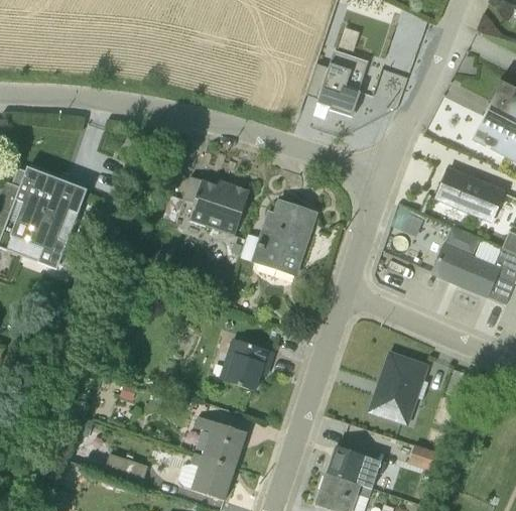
[(367,62),(334,51),(328,69),(315,65),(304,96),(317,100),(316,104),(350,115),(367,62)]
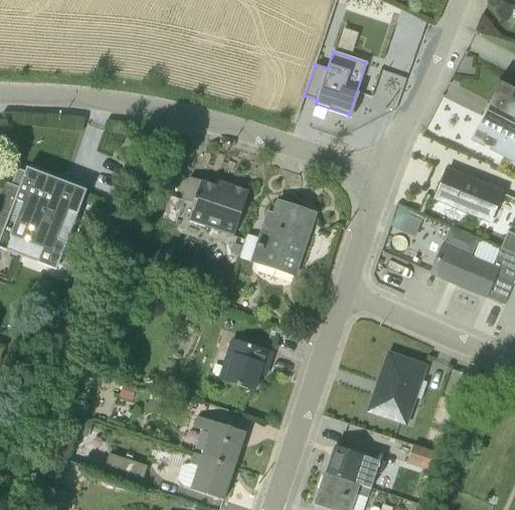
[(497,80),(469,140),(483,147),(484,147),(488,148),(487,150),(514,164),(514,93),(514,90),(497,80)]
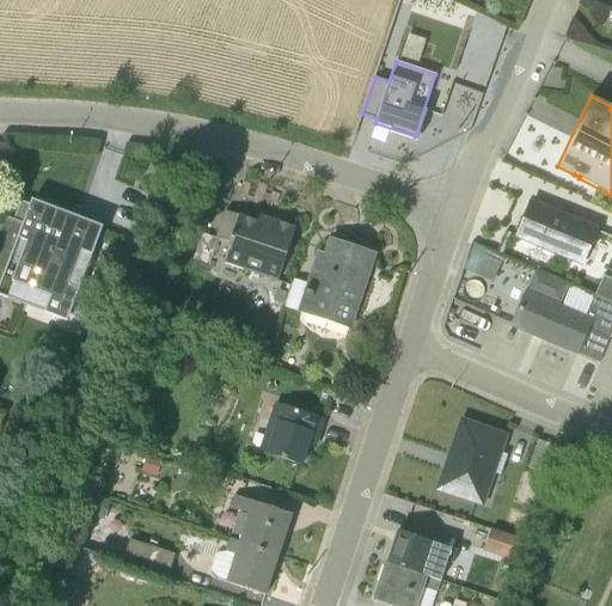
[(514,236),(582,267),(599,228),(530,199),(514,236)]
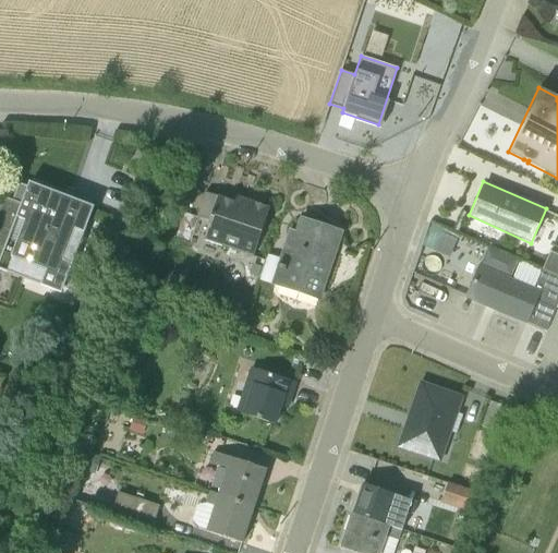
[(0,267),(61,291),(93,206),(29,182),(28,187),(20,183),(14,200),(3,196),(0,205),(0,267)]
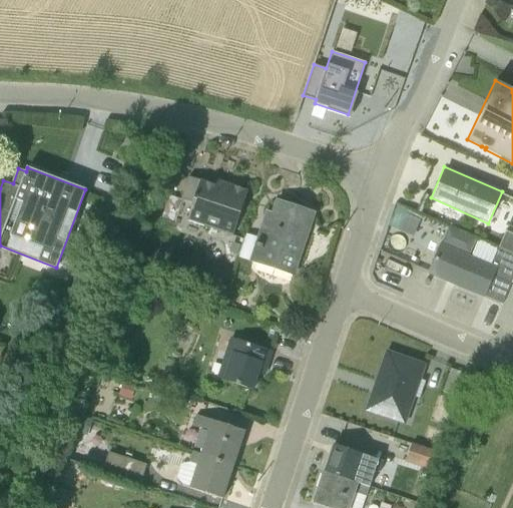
[(213,186),(187,176),(180,197),(192,202),(186,219),(232,235),(248,189),(215,179),(213,186)]
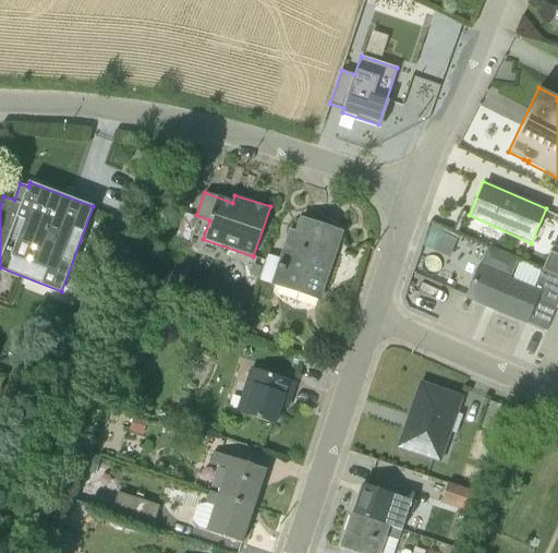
[(557,208),(557,211),(557,254),(549,251),(542,268),(557,275),(557,208)]
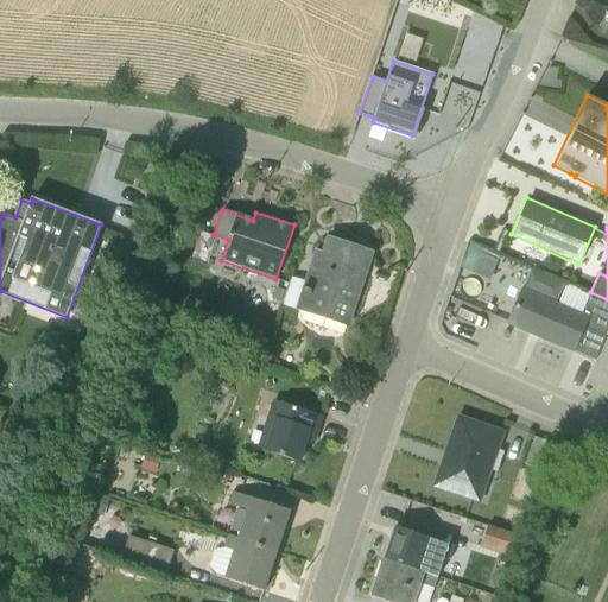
[(297,310),(298,306),(347,323),(371,253),(328,239),(323,254),(316,252),(306,282),(292,277),(283,305),(297,310)]
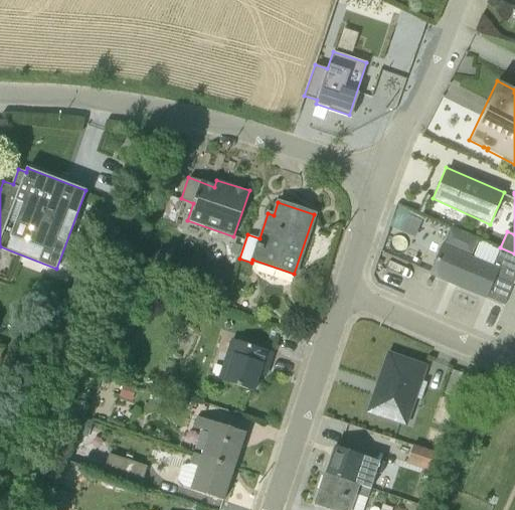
[(398,205),(389,225),(414,236),(423,215),(398,205)]
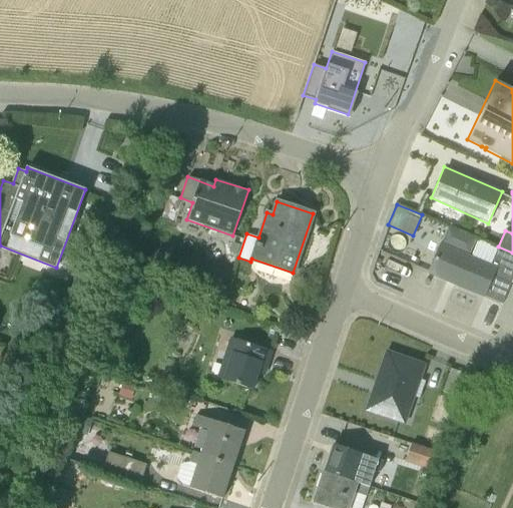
[(448,227),(441,240),(468,252),(474,238),(448,227)]
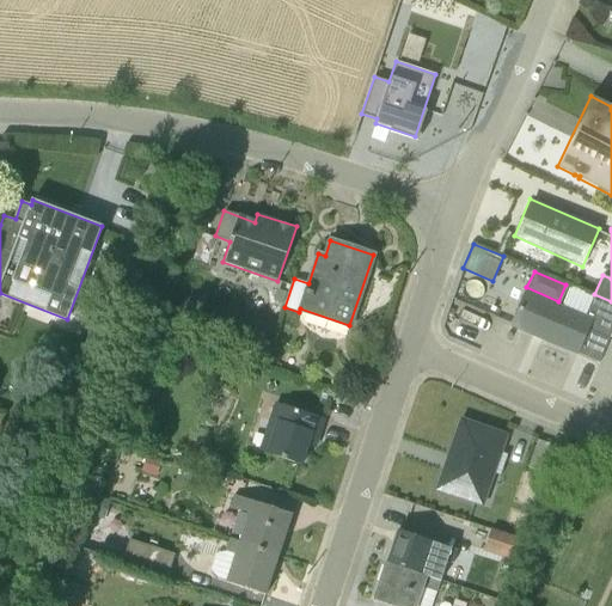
[(525,288),(509,320),(544,336),(543,338),(598,362),(610,336),(611,329),(611,301),(594,294),(593,297),(570,287),(570,288),(568,288),(561,304),(525,288)]
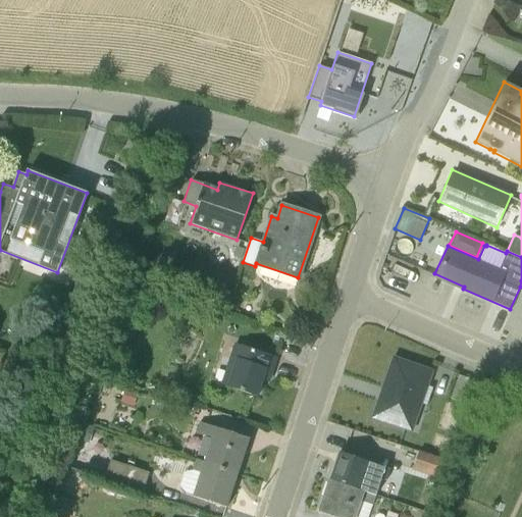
[(235,343),(221,382),(257,396),(264,378),(269,380),(277,357),(235,343)]
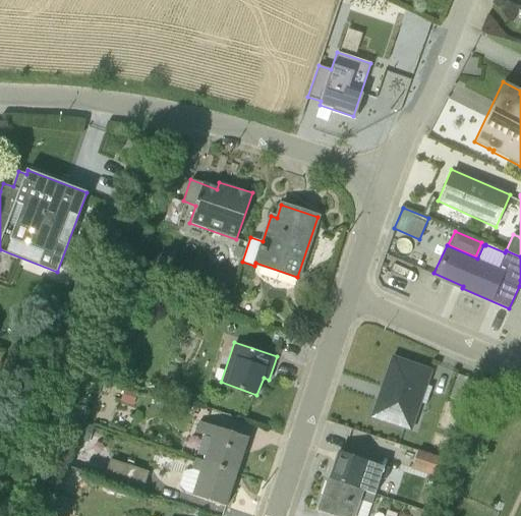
[(430,369),(393,356),(371,415),(410,428),(430,369)]
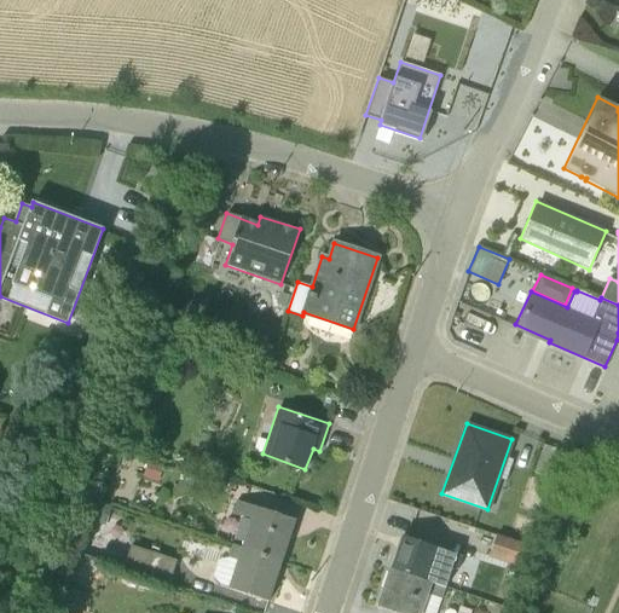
[(537,469),(553,476),(559,458),(554,457),(557,449),(544,444),(537,469)]
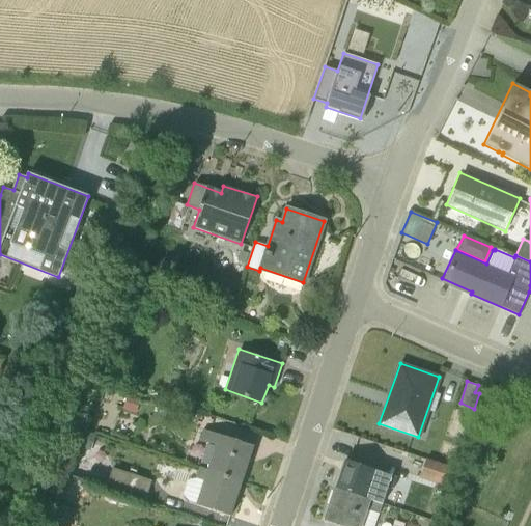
[(254,445),(202,428),(199,438),(215,444),(207,468),(243,480),(254,445)]
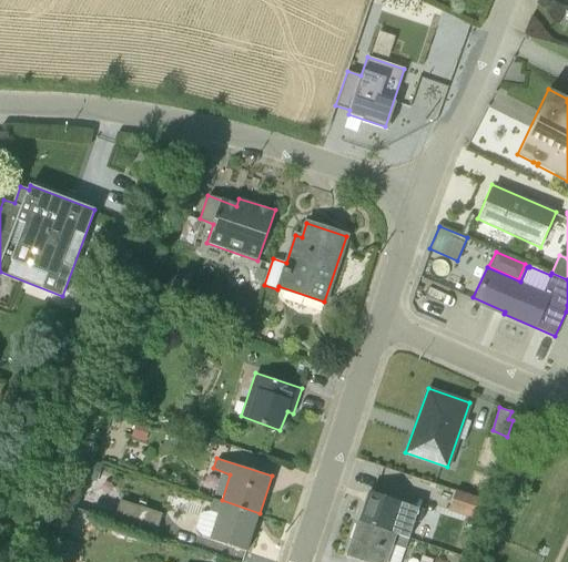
[(368,489),(359,520),(408,538),(415,519),(419,521),(424,508),(368,489)]
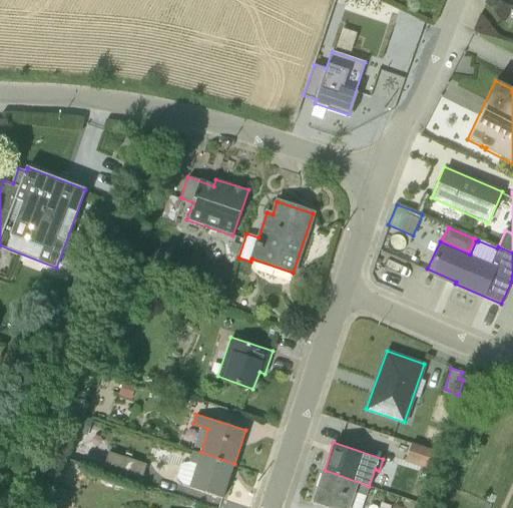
[(436,451),(411,442),(405,460),(430,468),(436,451)]
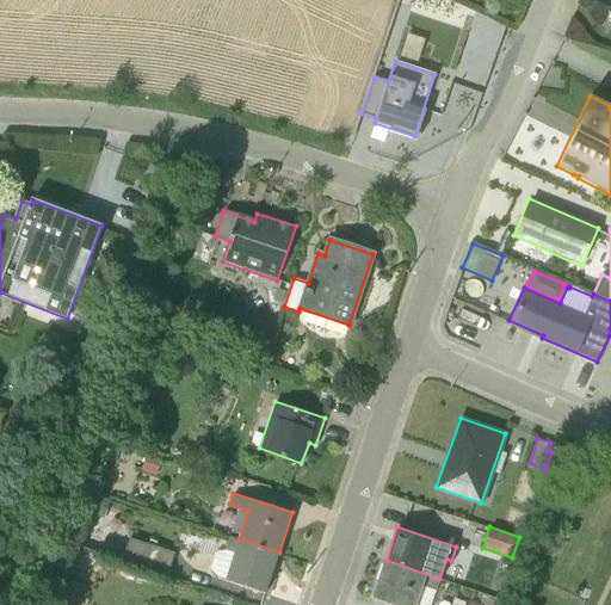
[(239,538),(229,535),(226,549),(215,551),(210,567),(216,574),(226,578),(224,579),(265,593),(279,553),(239,538)]
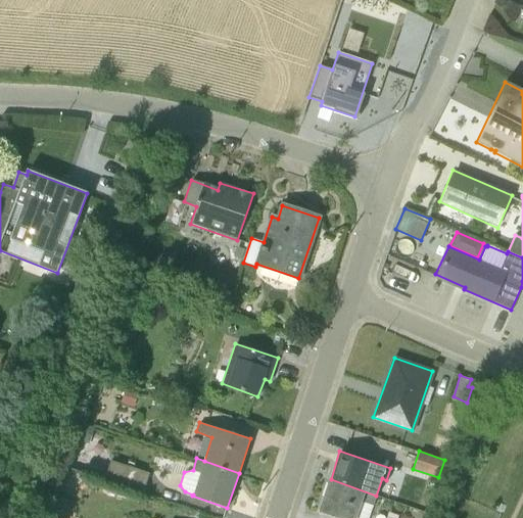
[(143,489),(149,472),(110,460),(105,477),(143,489)]
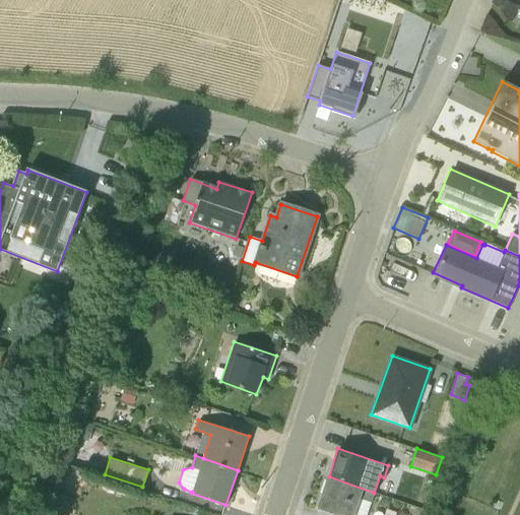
[(329,476),(318,508),(339,514),(366,514),(374,493),(329,476)]
